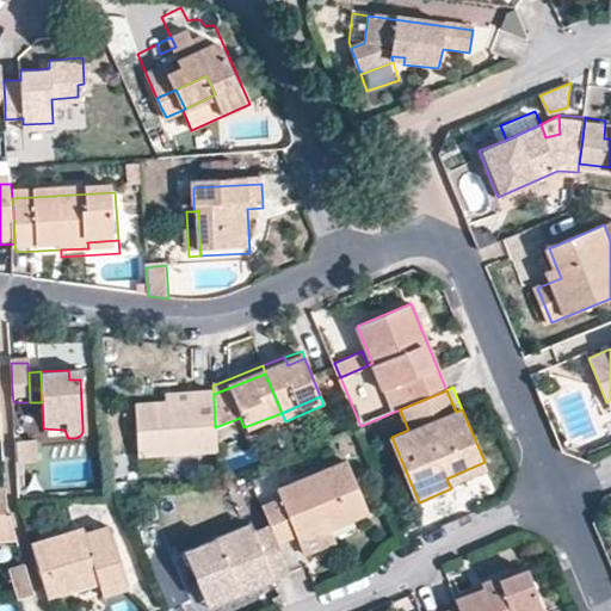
[(136,412),(140,462),(217,456),(215,427),(214,397),(195,399),(195,409),(164,411),(136,412)]
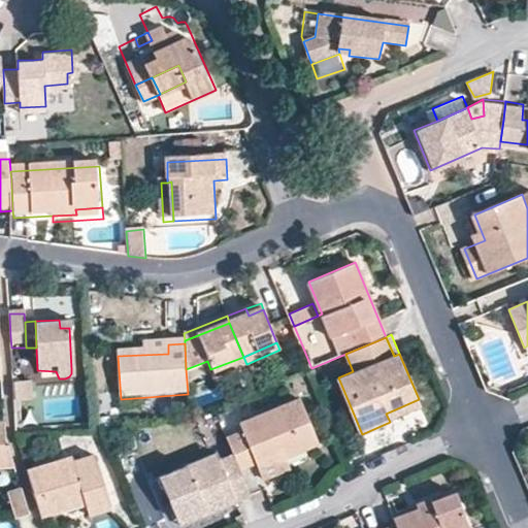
[(141,345),(141,355),(168,354),(168,344),(141,345)]
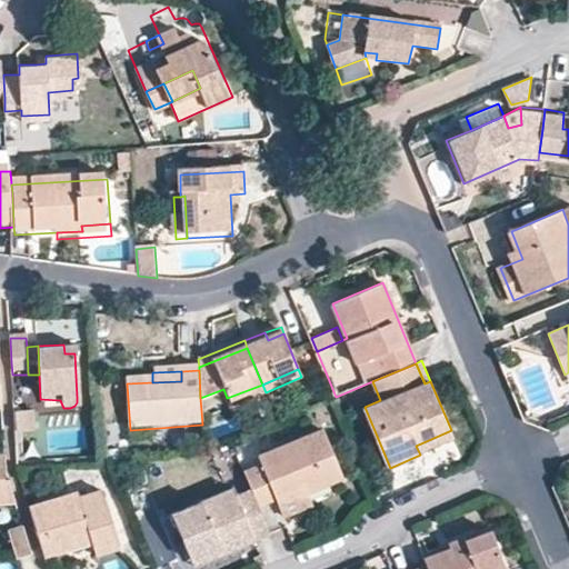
[(227,398),(230,406),(266,392),(262,385),(227,398)]
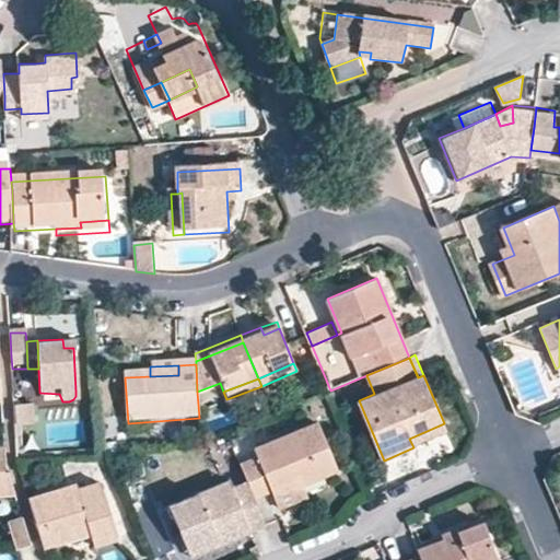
[(39,393),(41,404),(62,401),(59,394),(39,393)]
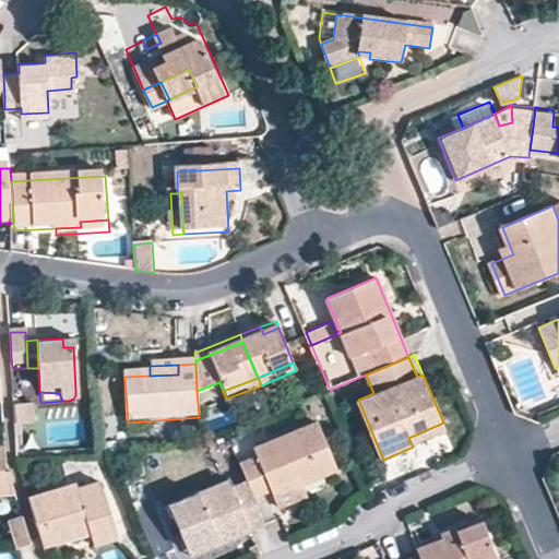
[(33,404),(15,404),(16,421),(33,421),(33,404)]
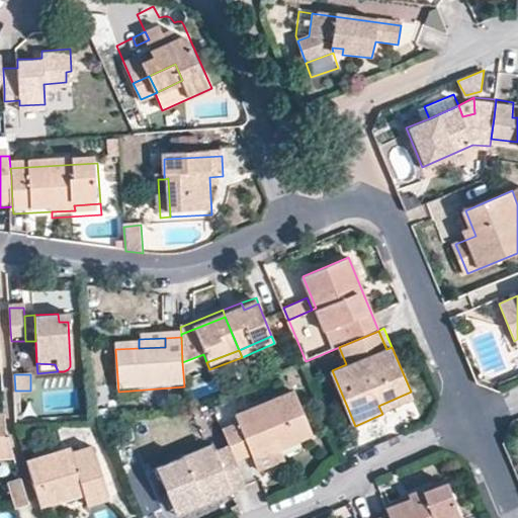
[(274,442),(276,447),(314,431),(294,387),(236,413),(239,423),(224,430),(230,443),(236,458),(250,452),(274,442)]
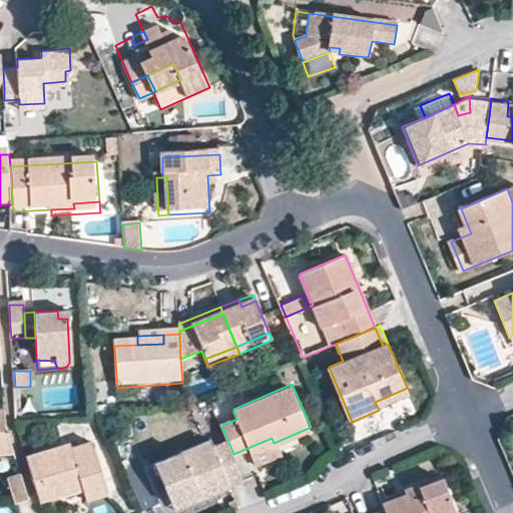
[(6,424),(5,411),(0,411),(0,452),(14,452),(6,424)]
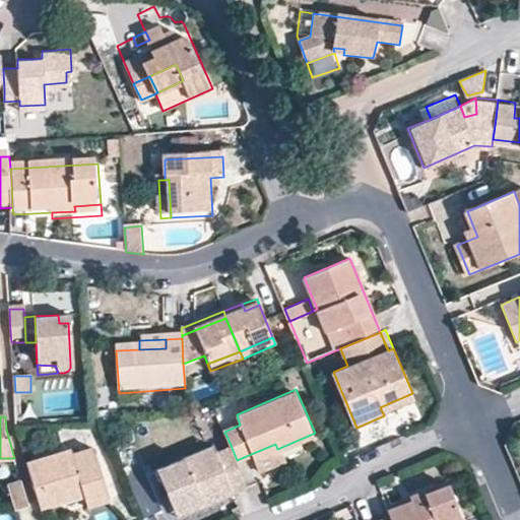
[(277,449),(275,444),(251,454),(253,459),(277,449)]
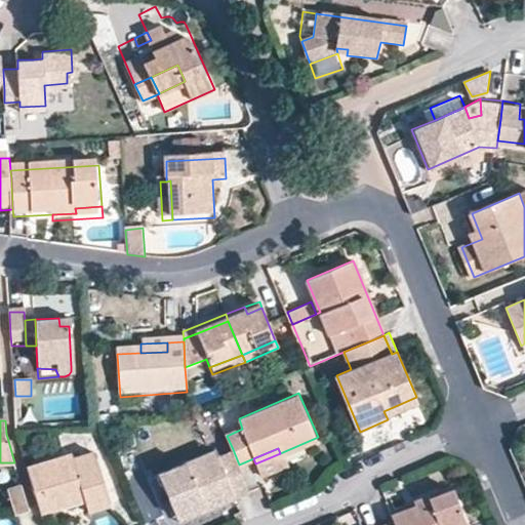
[(113,503),(96,449),(74,456),(72,451),(28,466),(41,513),(63,506),(61,499),(84,492),(90,510),(113,503)]
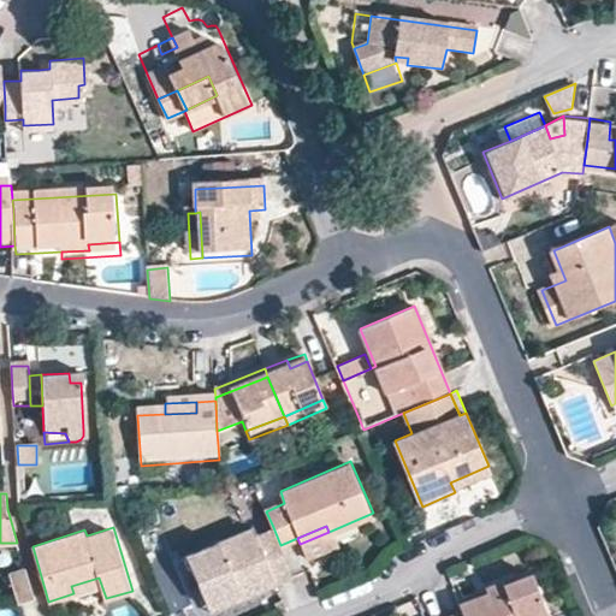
[(280,545),(273,527),(253,537),(249,528),(185,557),(205,602),(236,588),(240,598),(294,575),(280,545)]
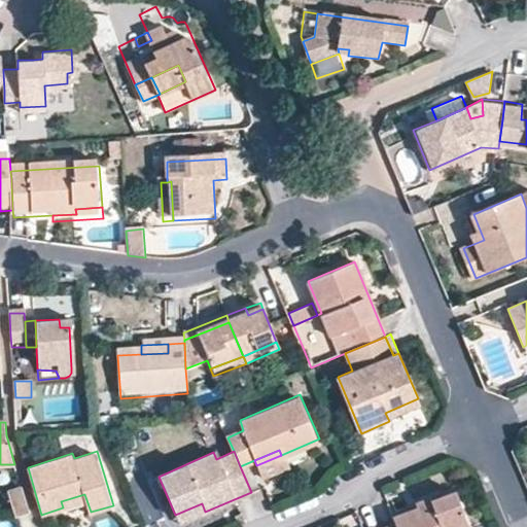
[(175,515),(159,477),(147,481),(166,526),(168,526),(178,523),(175,515)]
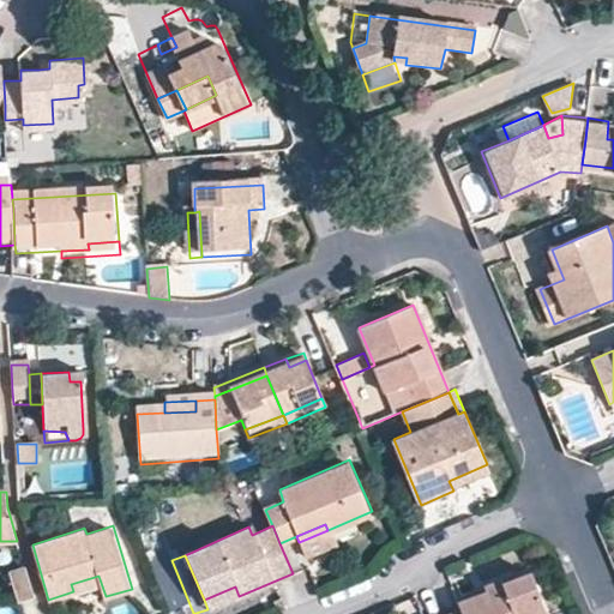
[(485,579),(487,587),(471,594),(475,602),(464,607),(446,613),(530,613),(547,607),(529,565),(513,571),(512,567),(485,579)]
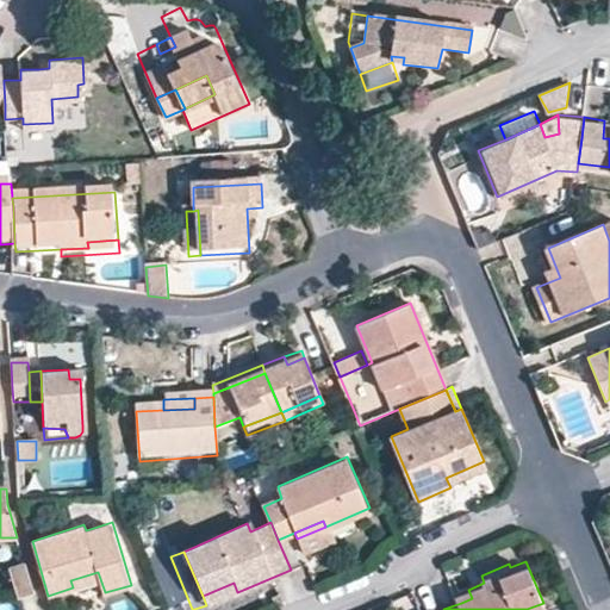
[(25,567),(7,572),(17,599),(33,595),(32,589),(25,567)]
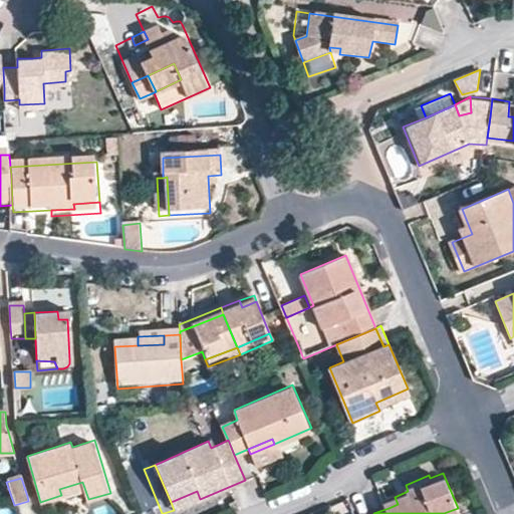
[(171,502),(174,510),(200,499),(197,491),(171,502)]
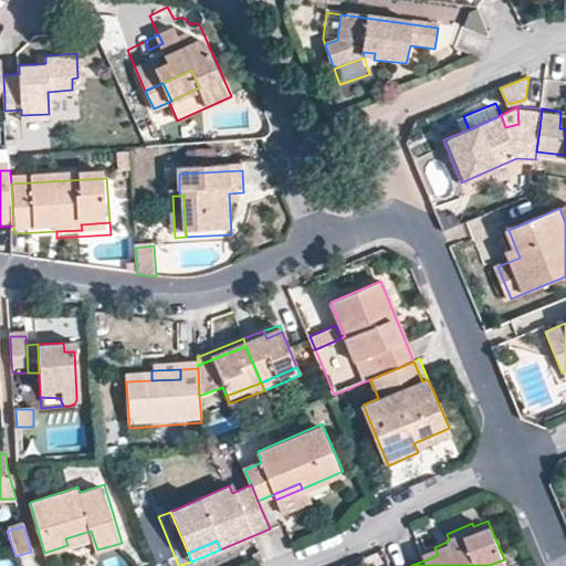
[(438,555),(435,547),(425,552),(428,559),(438,555)]
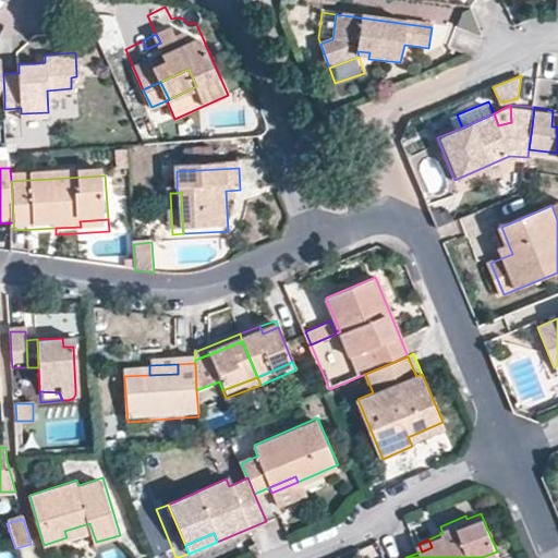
All buildings are outlined.
